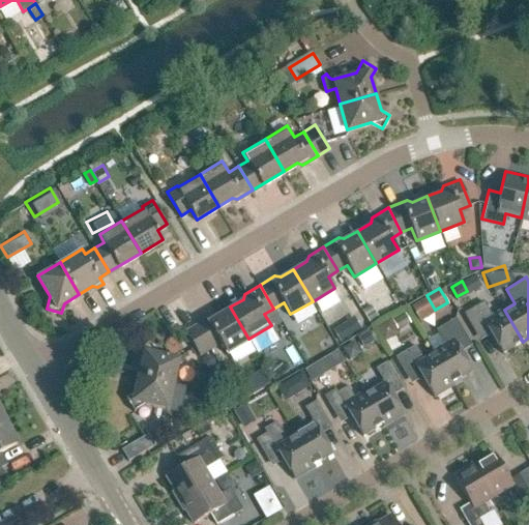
[(504,310),(503,307),(492,314),(483,299),(463,311),(475,331),(487,325),(502,351),(521,340),(522,340),(504,310)]
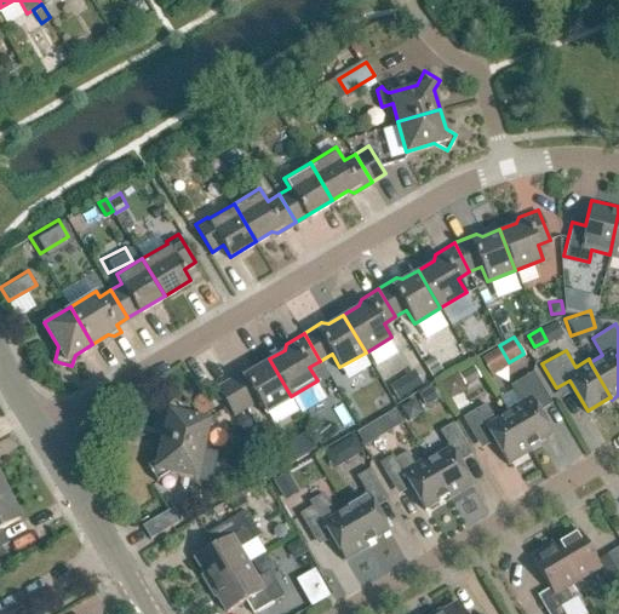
[(443,369),(434,354),(424,361),(434,376),(443,369)]
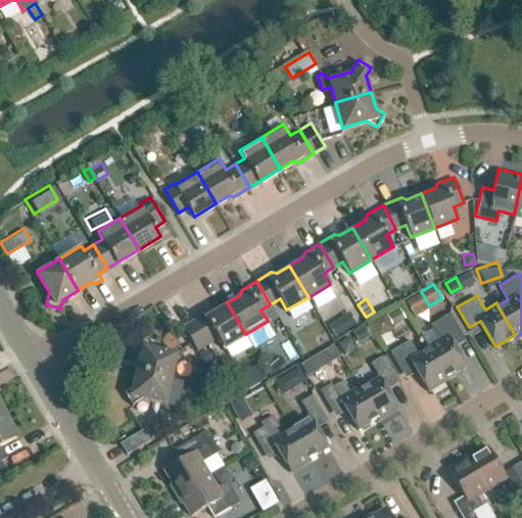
[(224,347),(245,334),(227,302),(214,311),(208,310),(193,319),(207,342),(217,336),(224,347)]
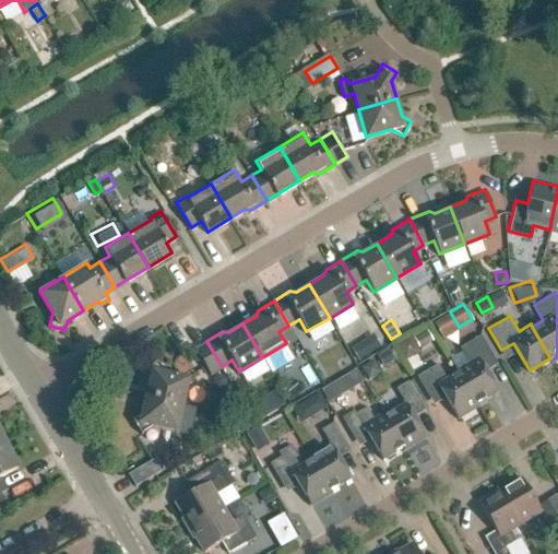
[(419,346),(432,339),(426,327),(413,334),(419,346)]
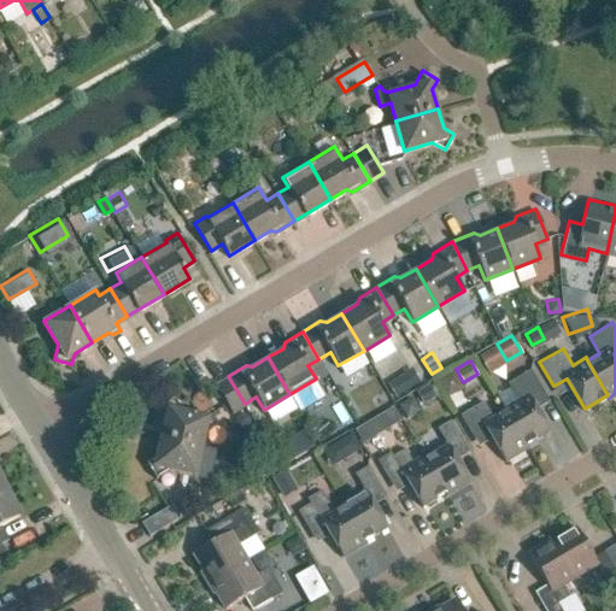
[(504,406),(505,409),(526,444),(527,442),(549,429),(532,399),(544,392),(531,368),(506,381),(517,398),(504,406)]
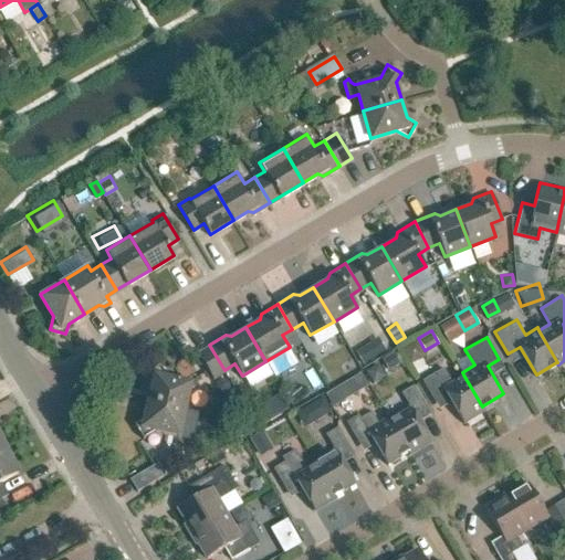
[(403,360),(420,356),(416,340),(398,346),(403,360)]
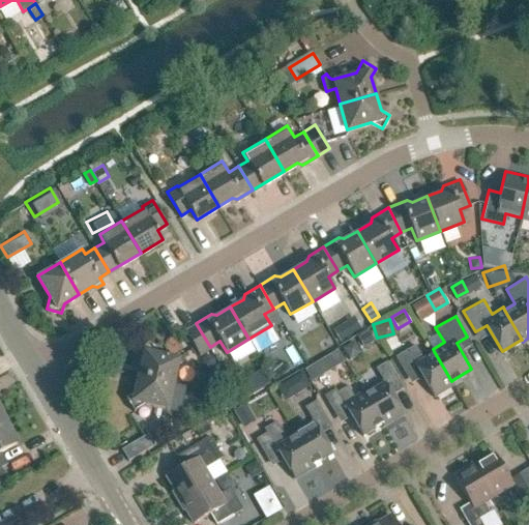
[(332,327),(340,339),(349,333),(343,321),(332,327)]
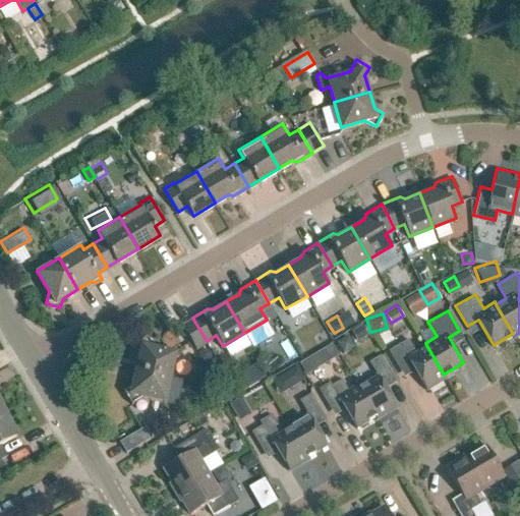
[(207,341),(192,318),(181,324),(195,347),(207,341)]
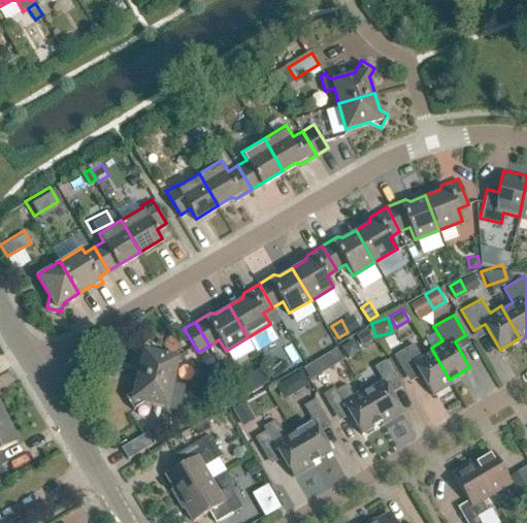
[(357,334),(362,344),(372,337),(367,328),(357,334)]
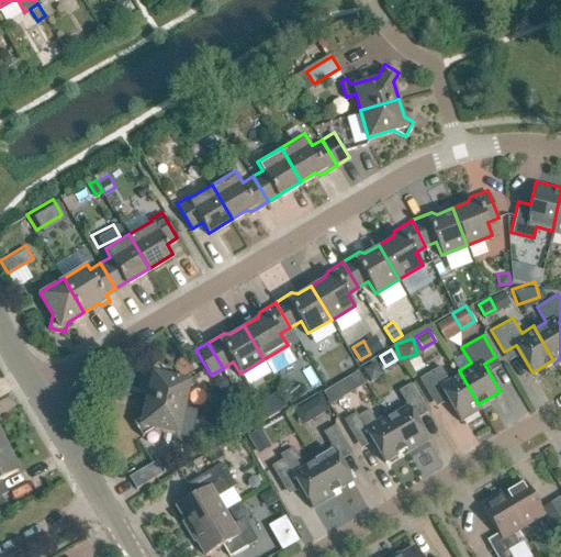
[(369,379),(382,371),(374,358),(362,366),(369,379)]
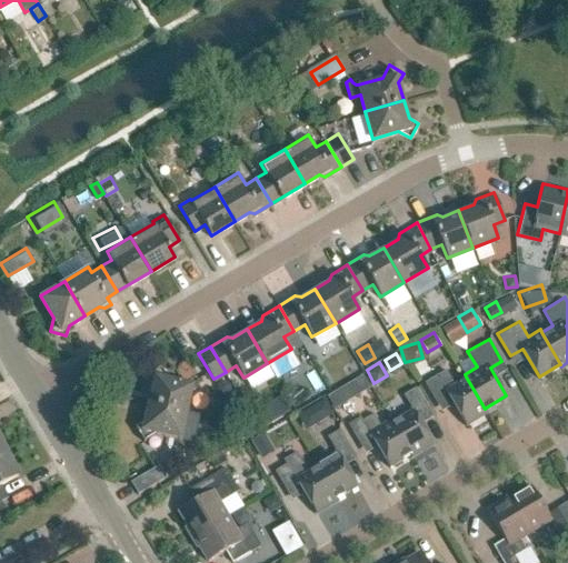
[(187,410),(192,383),(167,378),(160,365),(146,374),(151,383),(147,401),(187,410)]
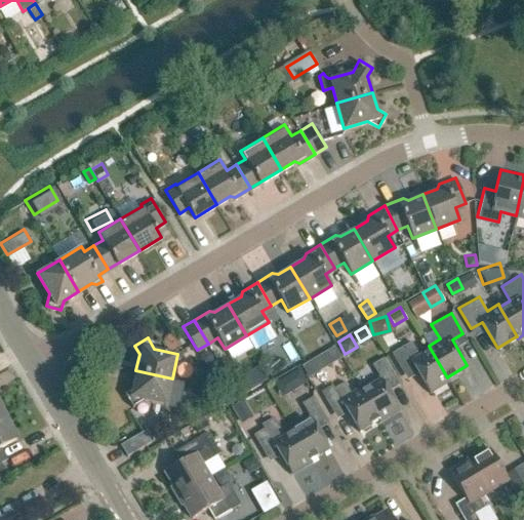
[(430,348),(419,354),(410,340),(391,351),(403,371),(414,365),(430,391),(449,380),(448,376),(447,377),(430,348)]
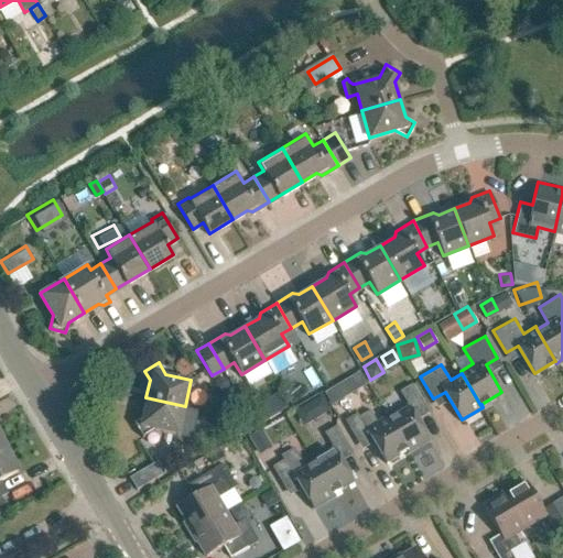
[(304,378),(312,392),(324,384),(316,370),(304,378)]
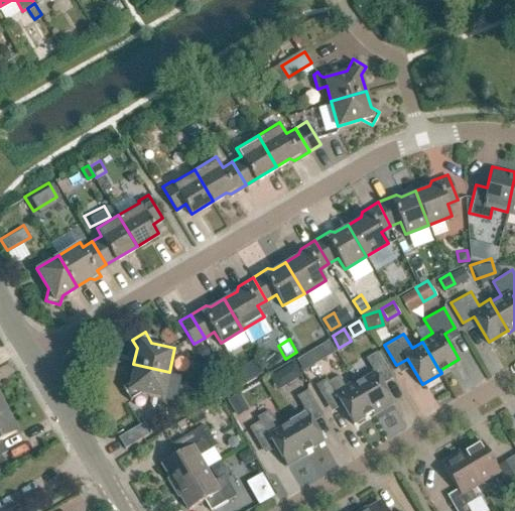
[(328,339),(317,345),(325,356),(335,350),(328,339)]
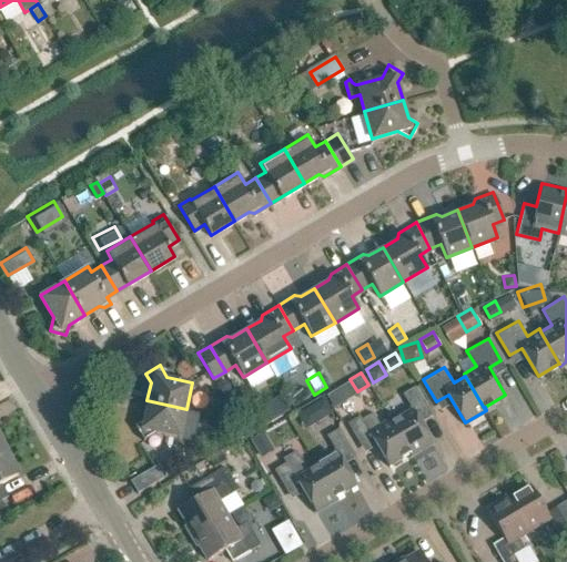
[(412,408),(391,419),(391,420),(409,451),(408,452),(411,455),(432,441),(415,414),(427,407),(414,385),(402,391),(412,408)]
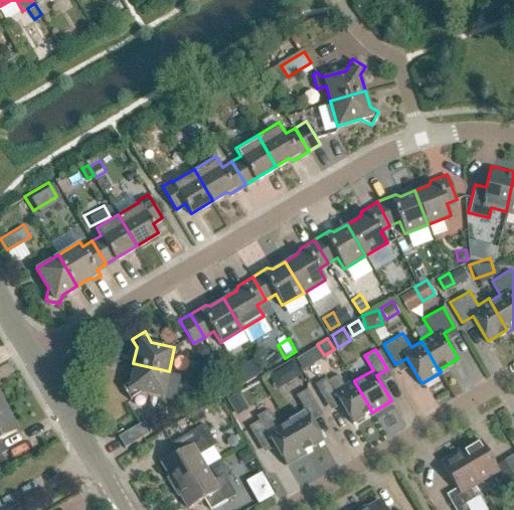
[(296,357),(303,368),(312,363),(305,351),(296,357)]
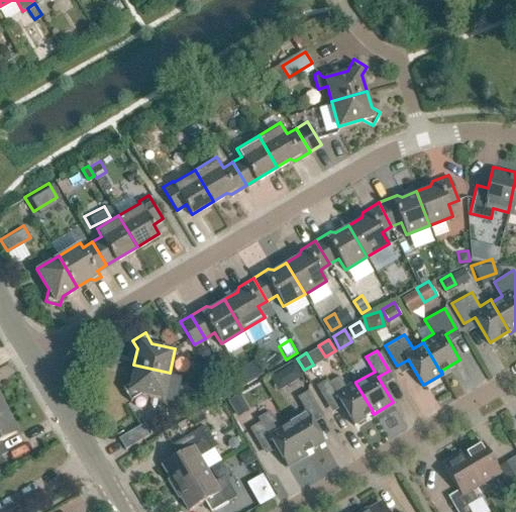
[(295,378),(302,374),(294,362),(283,369),(287,376),(295,378)]
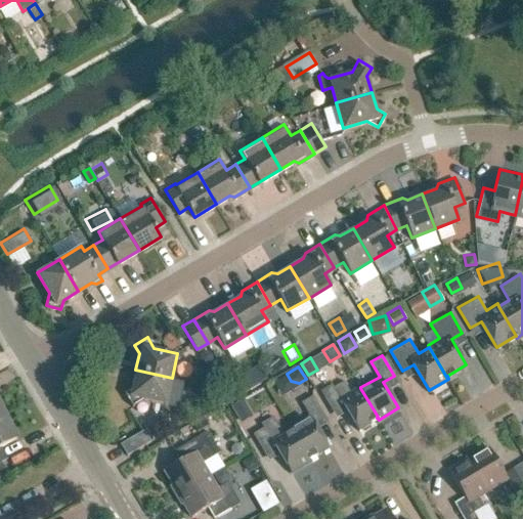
[(166,403),(172,378),(135,370),(132,387),(124,392),(132,405),(142,398),(166,403)]
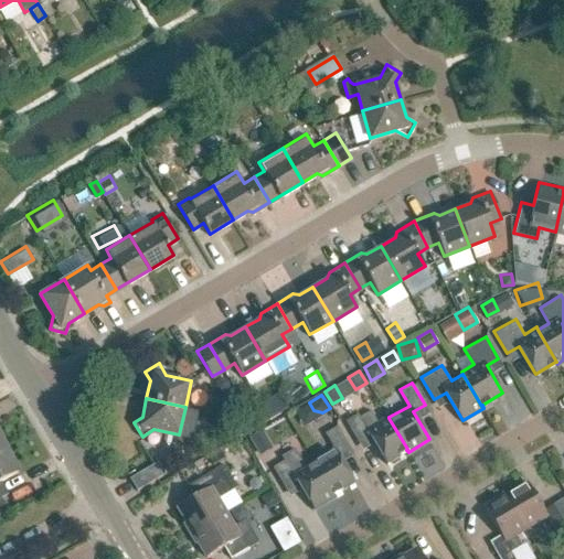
[(389,418),(389,417),(387,415),(378,421),(370,408),(359,415),(357,411),(344,419),(358,441),(370,434),(386,462),(406,450),(407,449),(389,418)]
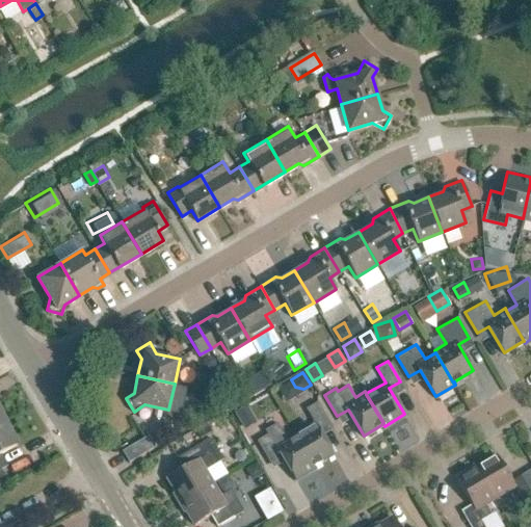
[(334,453),(318,427),(329,420),(317,400),(306,406),(314,421),(294,433),(295,436),(296,435),(314,465),(334,453)]
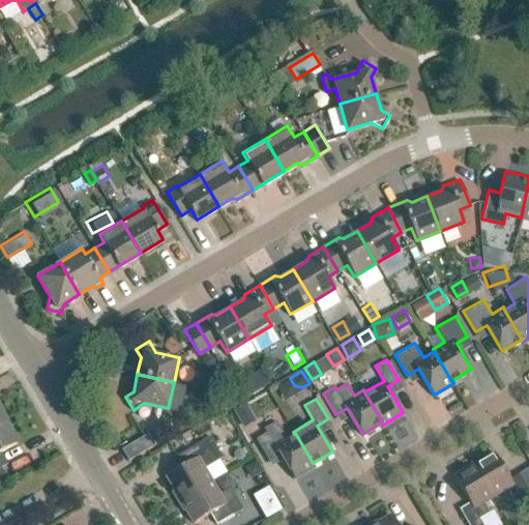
[(242,426),(255,418),(244,401),(232,408),(242,426)]
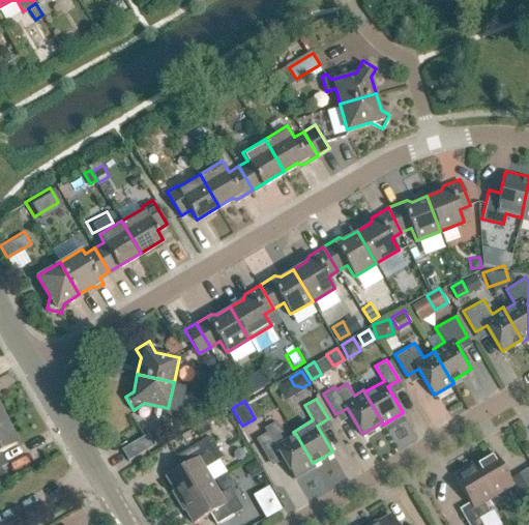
[(4,417),(0,419),(0,465),(0,449),(17,441),(4,417)]
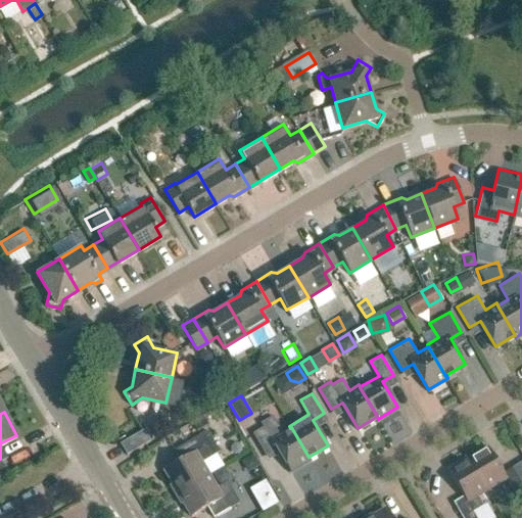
[(196,429),(207,422),(202,413),(191,419),(196,429)]
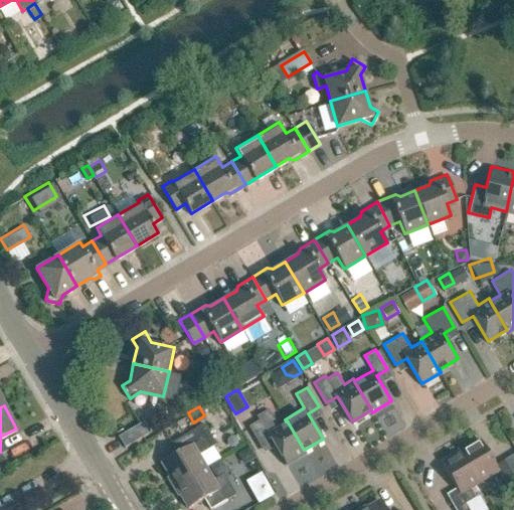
[(287,420),(286,421),(279,426),(268,407),(255,414),(259,418),(248,425),(260,445),(271,439),(286,464),(306,452),(304,450),(287,420)]
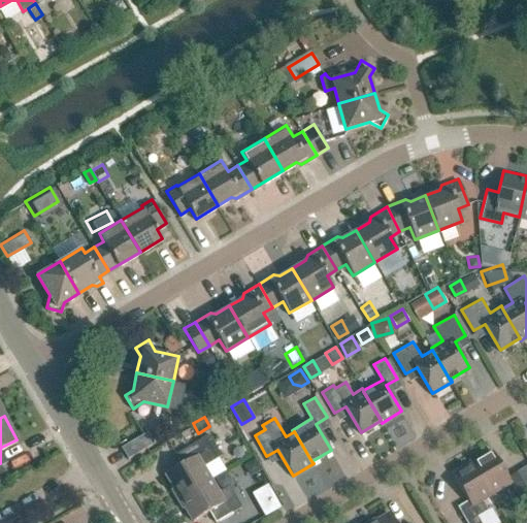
[(128,457),(151,443),(144,431),(121,446),(128,457)]
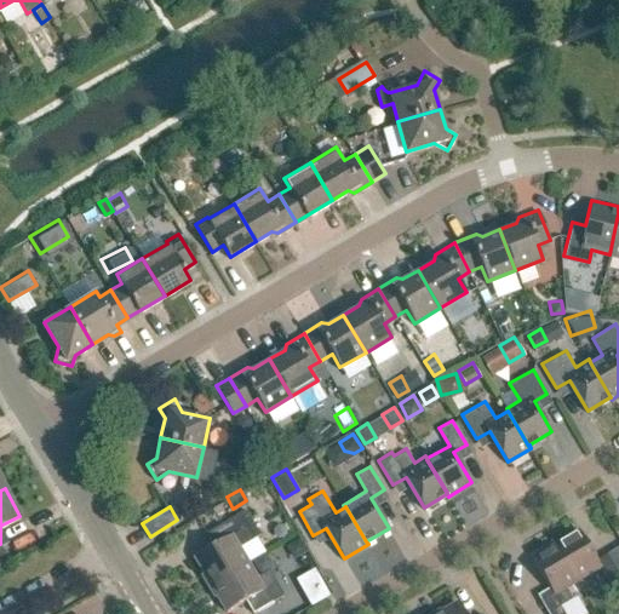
[(247,561),(239,545),(259,533),(245,508),(205,531),(213,544),(194,555),(210,581),(247,561)]
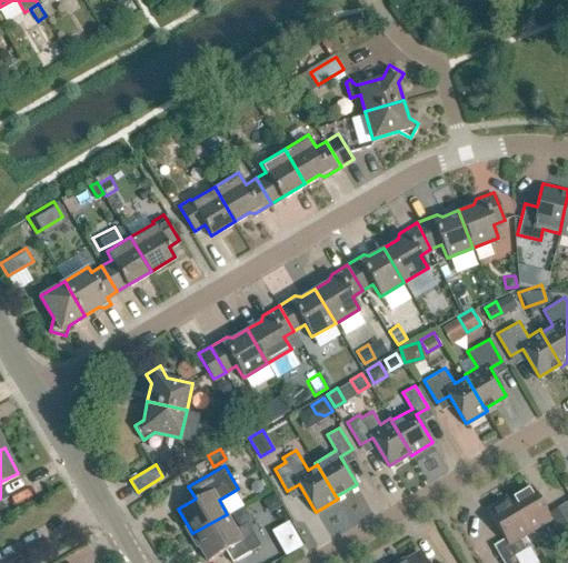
[(529,530),(550,518),(560,535),(567,531),(567,521),(558,504),(547,511),(530,484),(509,496),(529,530)]
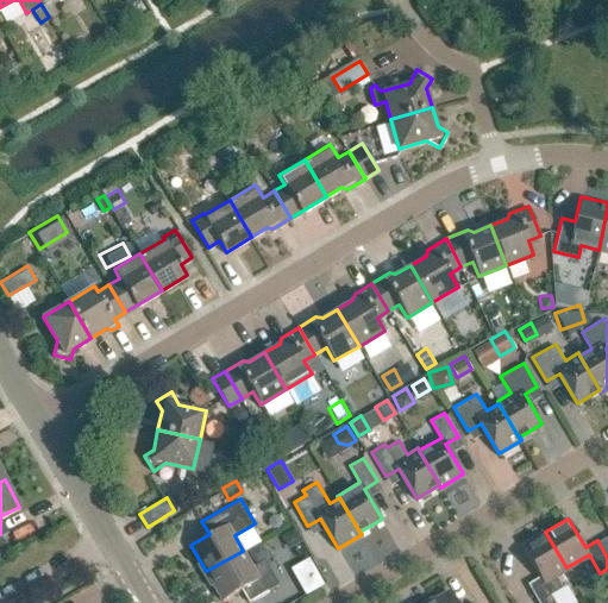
[(287,546),(301,539),(293,526),(280,533),(287,546)]
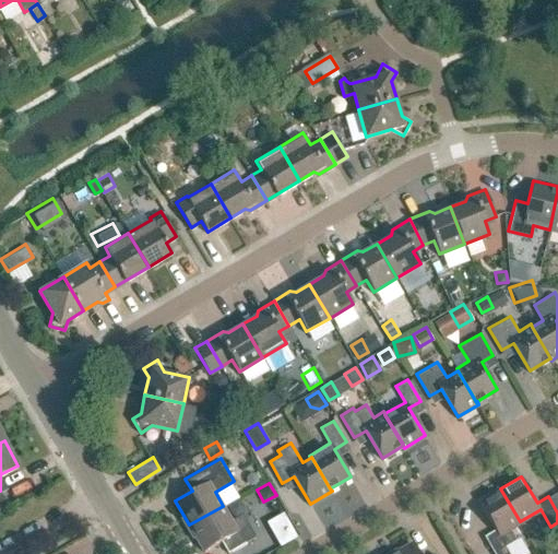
[(520,521),(500,488),(479,502),(495,528),(484,534),(495,553),(510,553),(505,544),(515,538),(510,527),(520,521)]
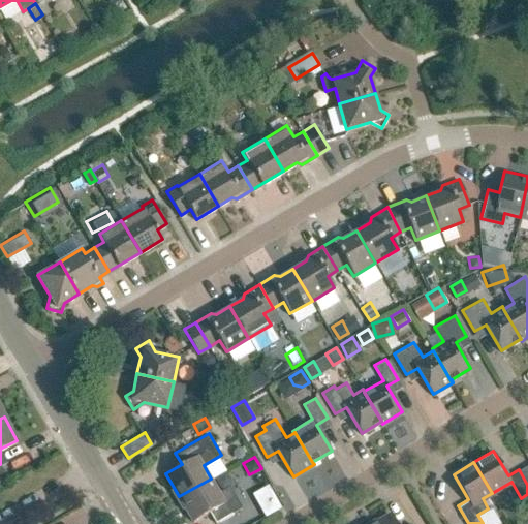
[(224,501),(211,479),(179,496),(192,520),(209,510),(215,521),(242,506),(235,494),(224,501)]
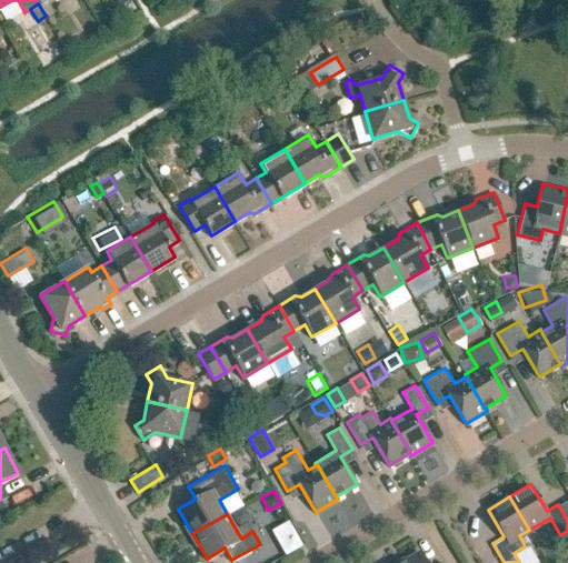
[(277,552),(296,544),(285,518),(266,525),(277,552)]
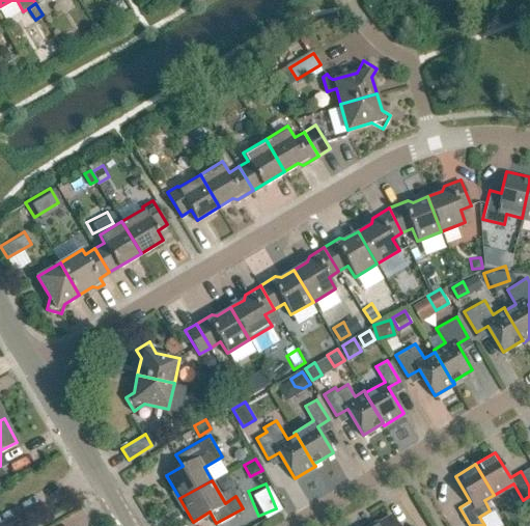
[(397,525),(391,514),(369,525),(413,525),(412,524),(408,525),(397,525)]
